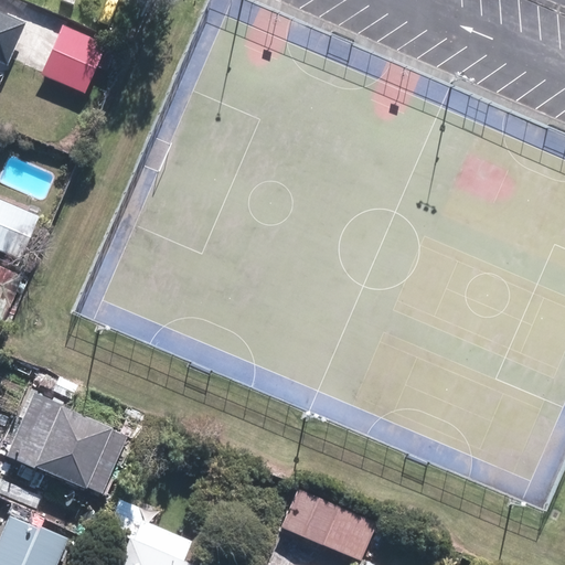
[(28,22),(0,10),(0,61),(9,65),(28,22)]
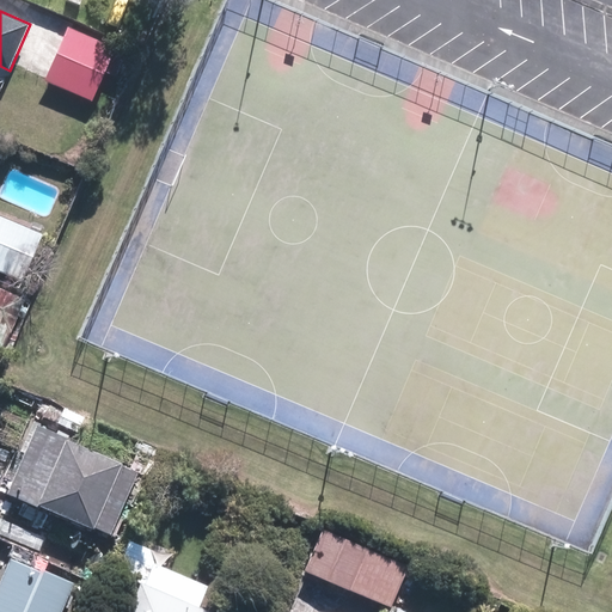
[(118,48),(68,28),(46,80),(97,102),(118,48)]
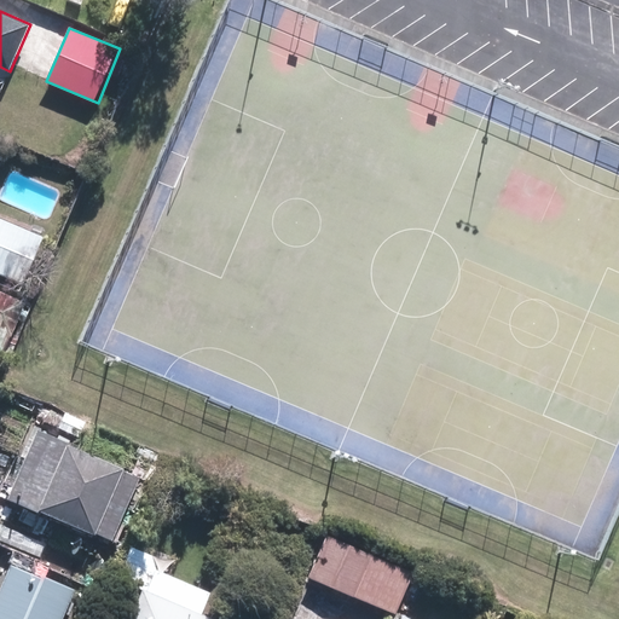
[(44,235),(0,217),(0,272),(24,282),(44,235)]
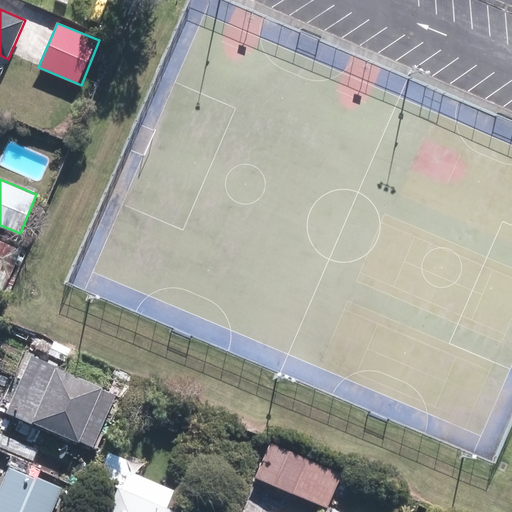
[(0,296),(21,249),(0,239),(0,296)]
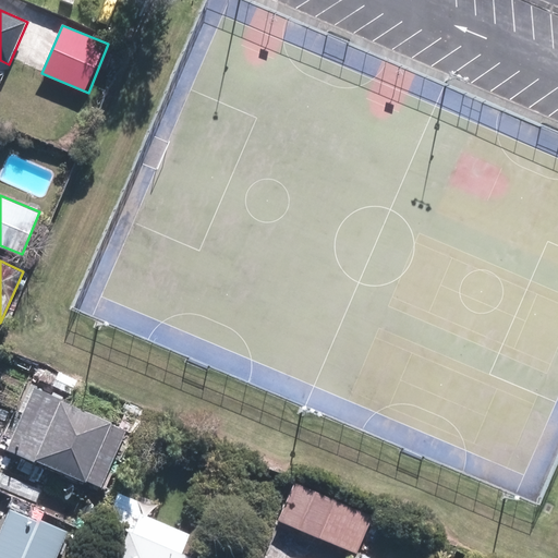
[(62,396),(35,384),(8,447),(99,486),(125,427),(60,399),(62,396)]
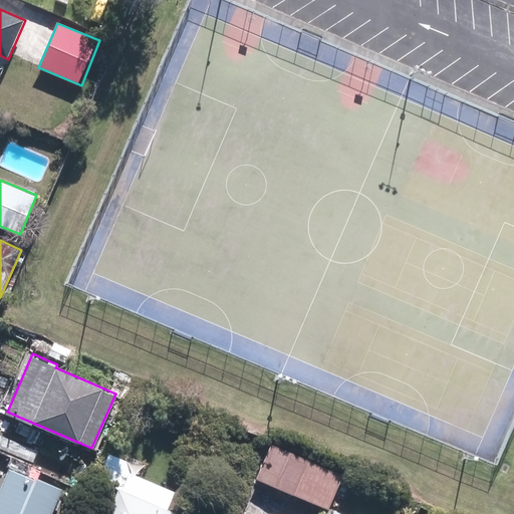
[(271,445),(256,478),(329,510),(344,477),(271,445)]
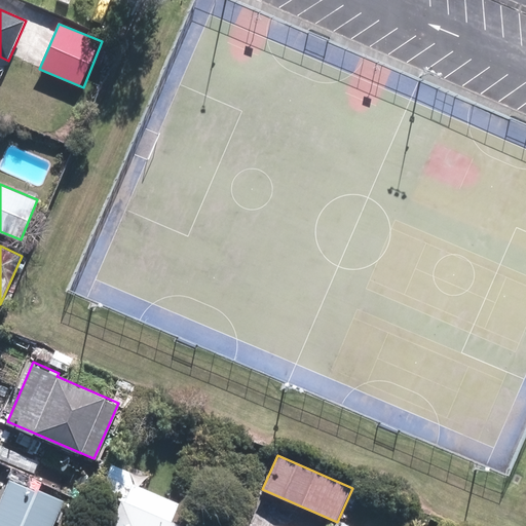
[(182,525),(172,521),(180,501),(134,483),(138,474),(112,462),(99,492),(119,501),(108,525),(182,525)]
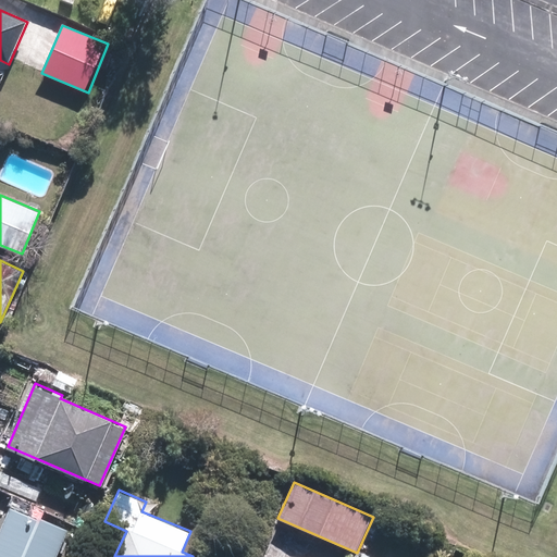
[(0,556),(56,556),(67,529),(9,505),(0,527),(0,556)]
